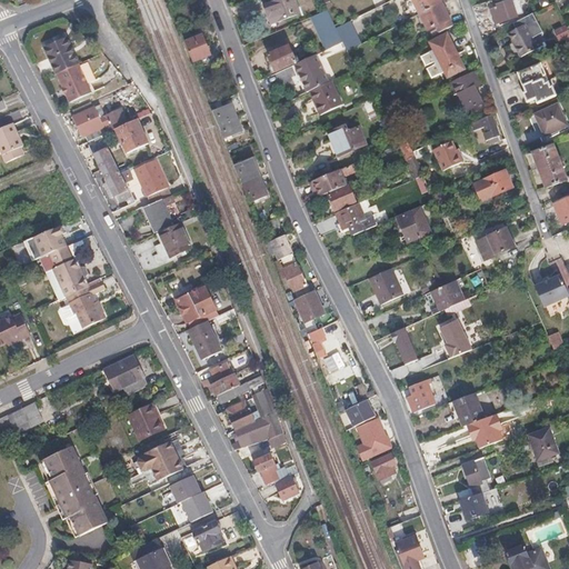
[(297,13),(291,0),(281,0),(267,6),(273,22),(297,13)]
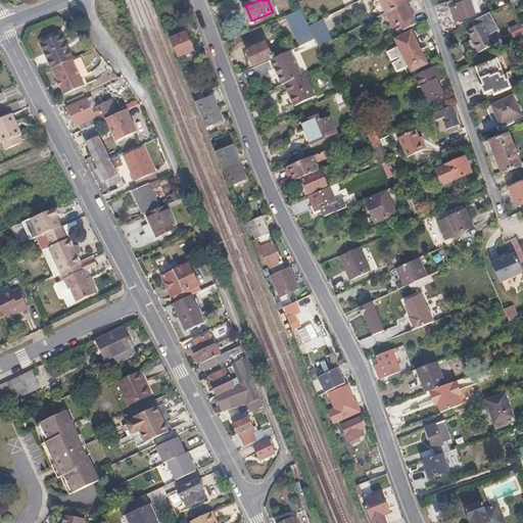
[(407,2),(405,0),(380,0),(386,12),(407,2)]
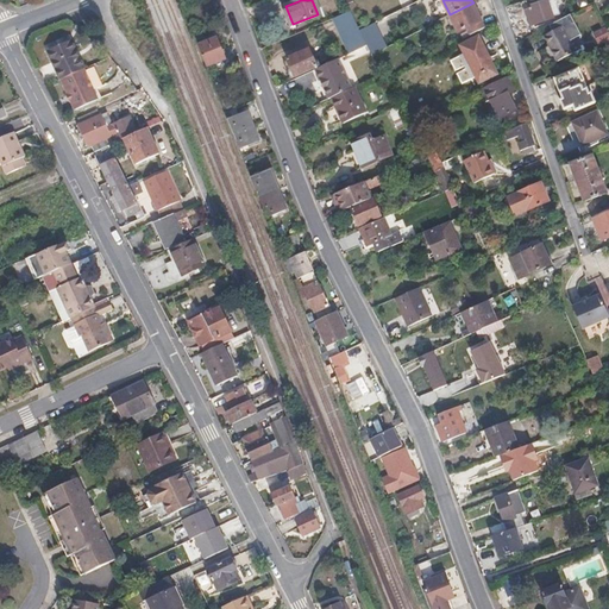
[(553,16),(546,0),(544,0),(531,6),(538,23),(553,16)]
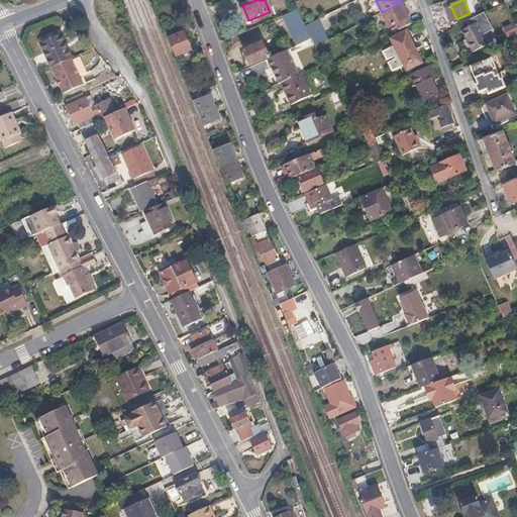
[(412,23),(402,2),(382,12),(390,27),(397,24),(400,29),(412,23)]
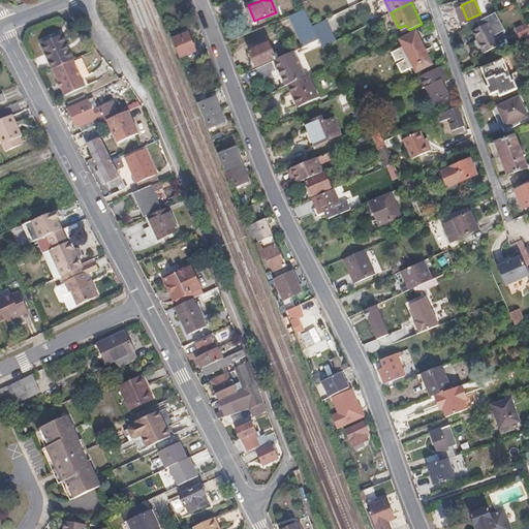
[(312,26),(305,8),(292,14),(306,44),(318,39),(312,26)]
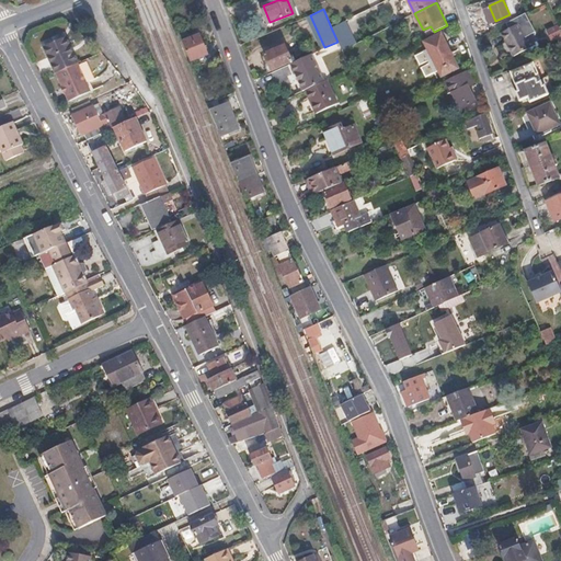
[(357,42),(345,20),(331,27),(338,42),(342,50),(357,42)]
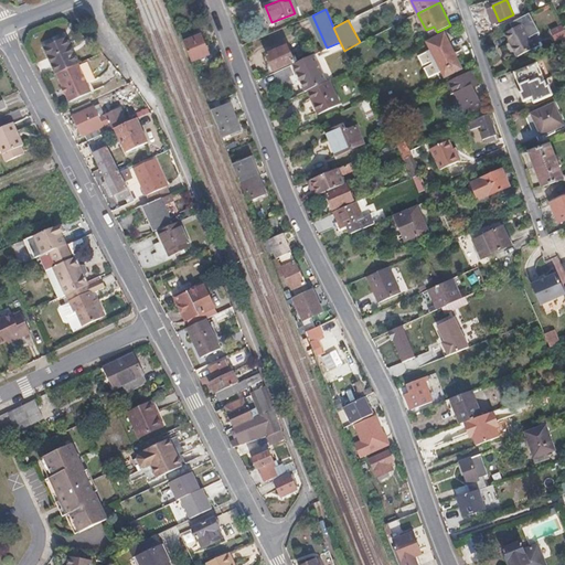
[(534,48),(522,23),(505,31),(519,55),(534,48)]
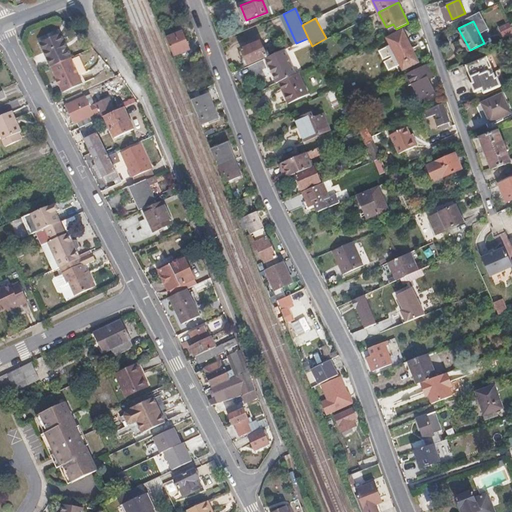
[(418,61),(403,29),(387,37),(390,44),(380,49),(388,68),(400,63),(402,68),(418,61)]
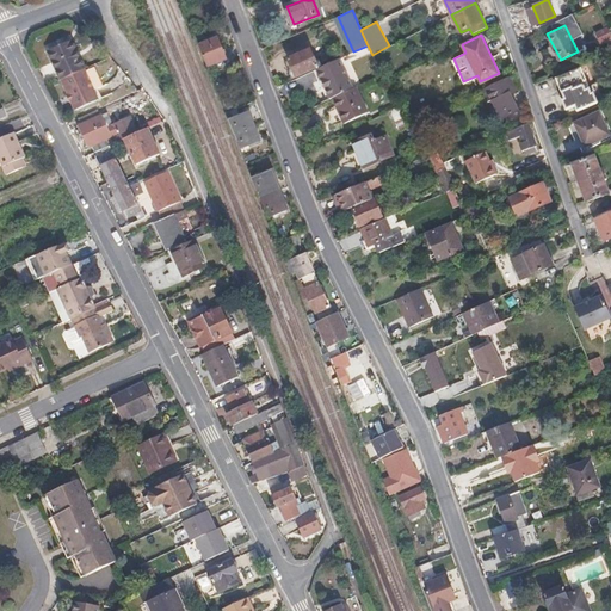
[(85,67),(72,38),(48,50),(61,79),(62,79),(85,68),(85,67)]
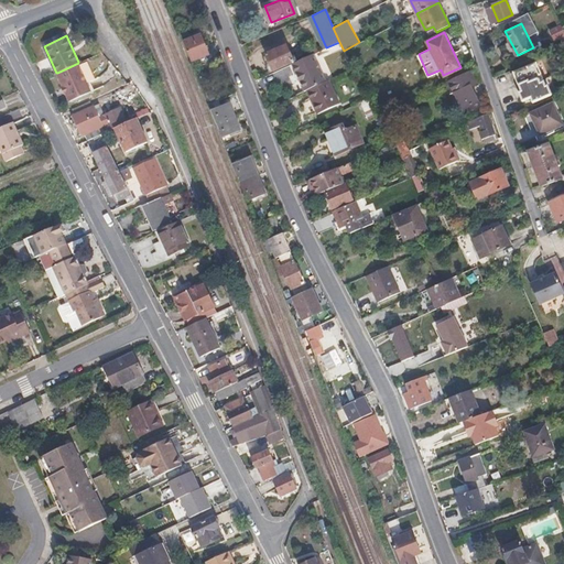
[(209,56),(203,36),(185,43),(193,63),(209,56)]
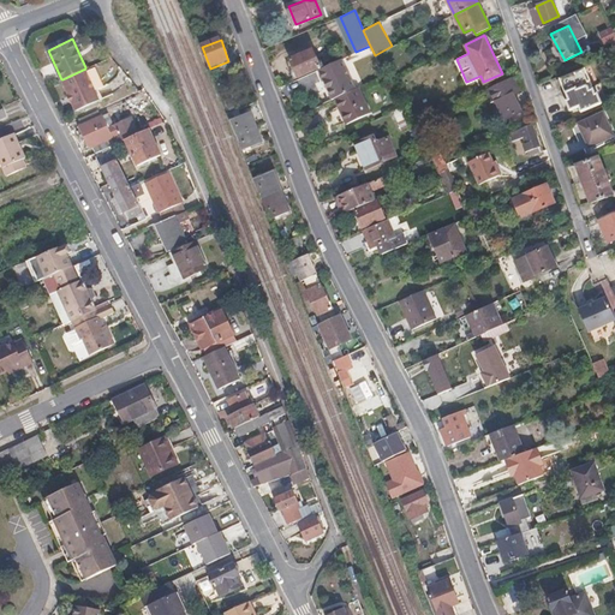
[(314,71),(305,54),(284,64),(292,82),(314,71)]
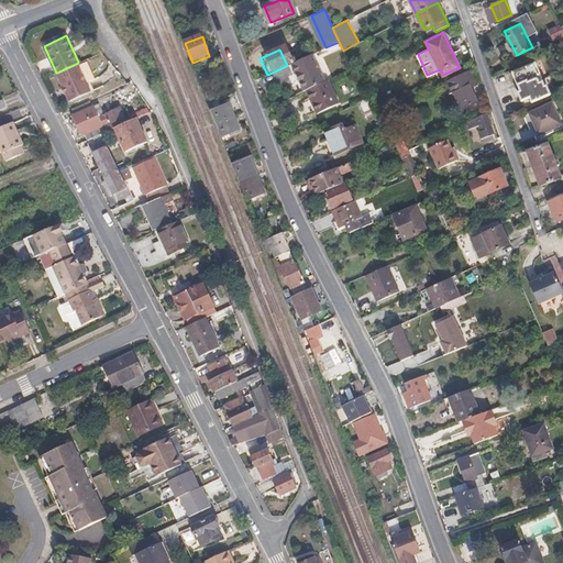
[(326,80),(312,54),(293,64),(305,90),(308,89),(326,80)]
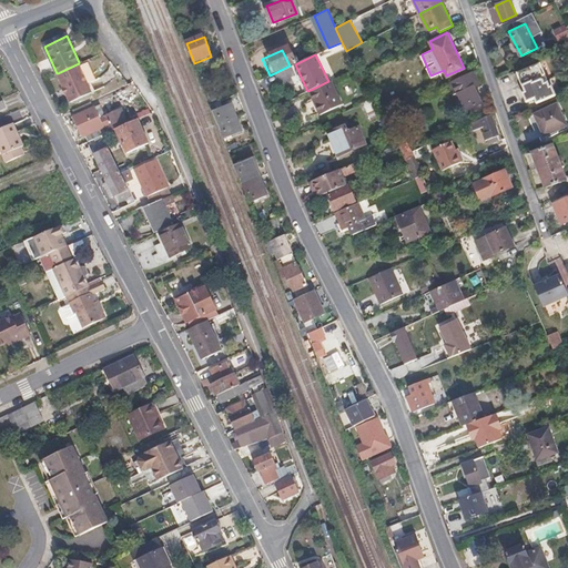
[(550,85),(540,62),(516,72),(518,79),(521,78),(526,90),(524,91),(528,100),(536,97),(538,101),(556,93),(553,84),(550,85)]
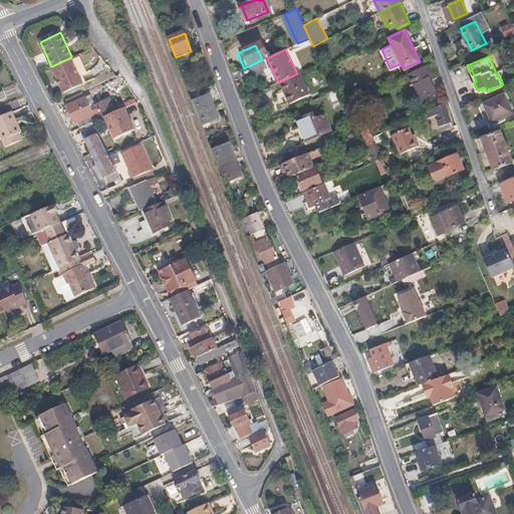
[(52,66),(57,78),(56,79),(58,85),(60,84),(63,91),(83,82),(71,57),(52,66)]
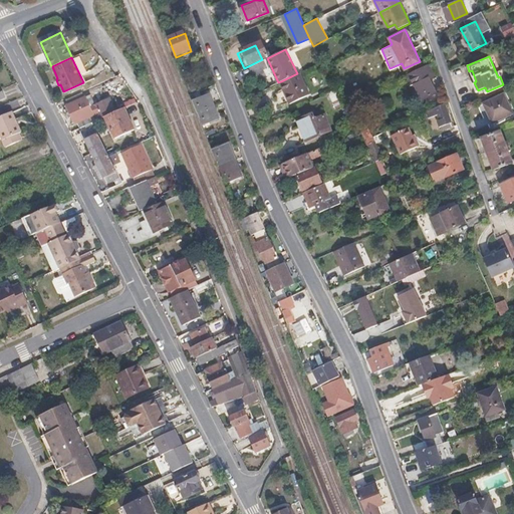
[(436,92),(429,76),(432,75),(431,72),(434,70),(431,63),(408,74),(413,84),(416,83),(423,98),(436,92)]
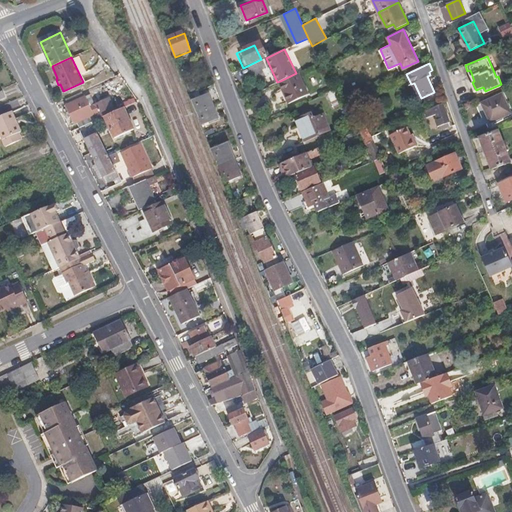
[(309,93),(299,72),(296,73),(280,81),(290,103),(309,93)]
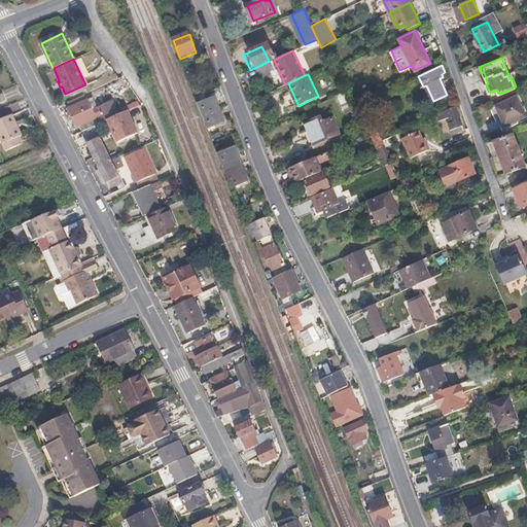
[(526,115),(517,96),(496,106),(505,125),(510,124),(511,126),(520,121),(519,118),(526,115)]
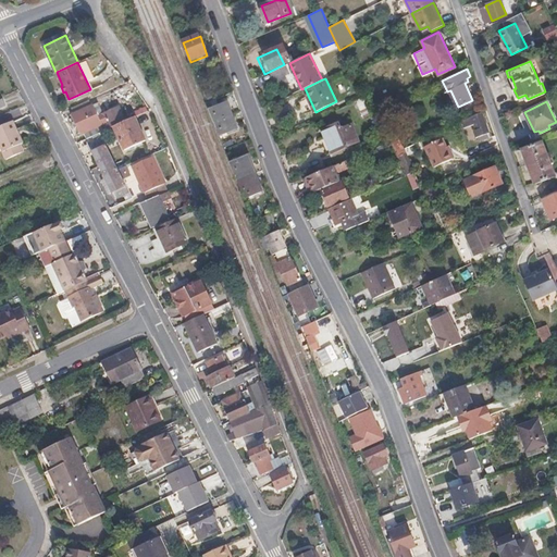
[(115,125),(126,119),(120,106),(97,114),(93,103),(72,112),(82,132),(85,131),(87,137),(115,125)]
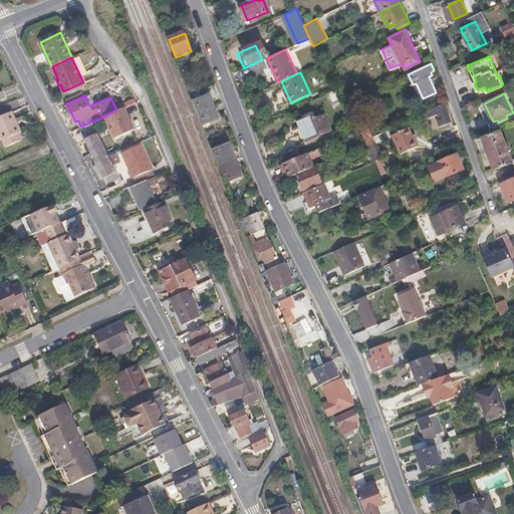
[(209,96),(199,100),(194,102),(203,126),(218,120),(209,96)]
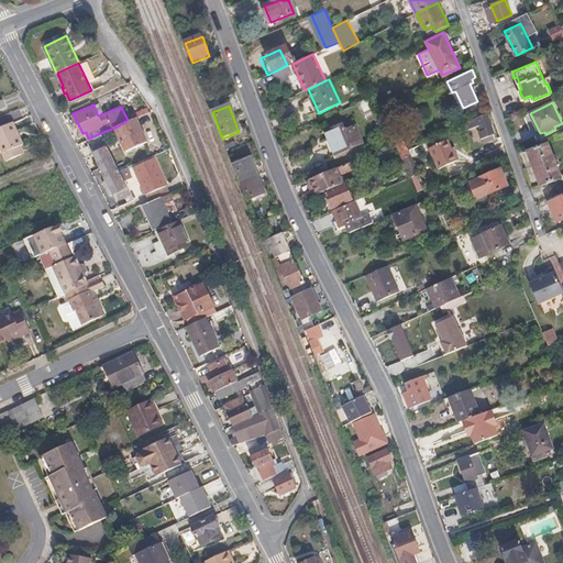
[(477,118),(483,130),(479,131),(482,139),(486,136),(488,141),(495,138),(494,134),(496,133),(487,113),(477,118)]
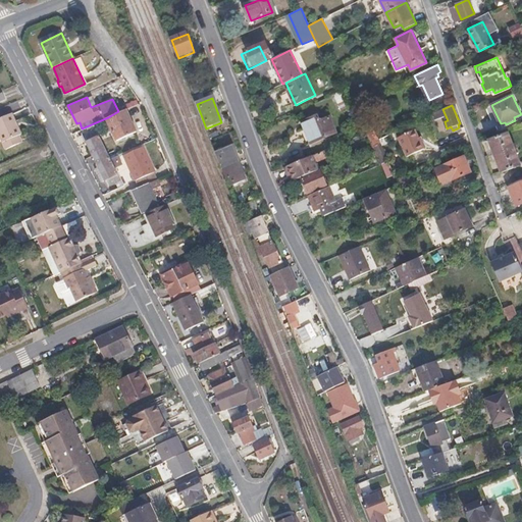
[(137,131),(127,108),(118,111),(108,117),(117,139),(137,131)]
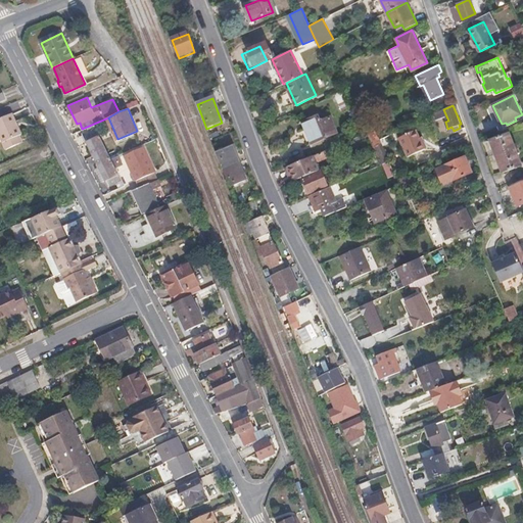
[(21,134),(12,113),(0,119),(0,134),(6,149),(22,142),(19,135),(21,134)]
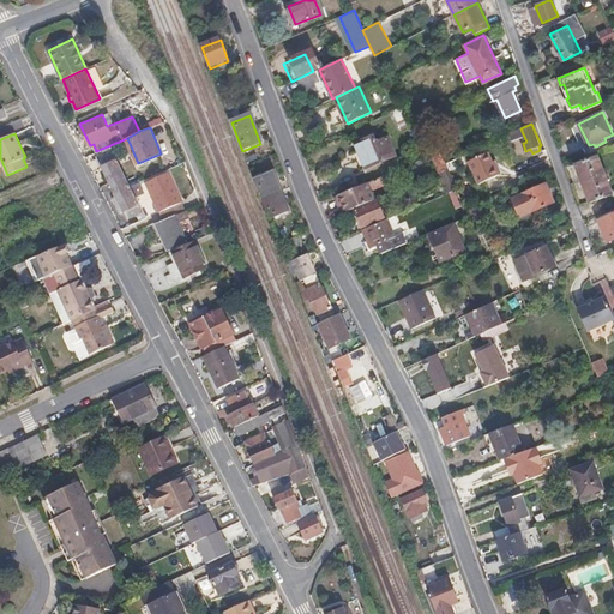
[(387,136),(375,142),(373,133),(356,142),(367,167),(383,160),(396,155),(387,136)]
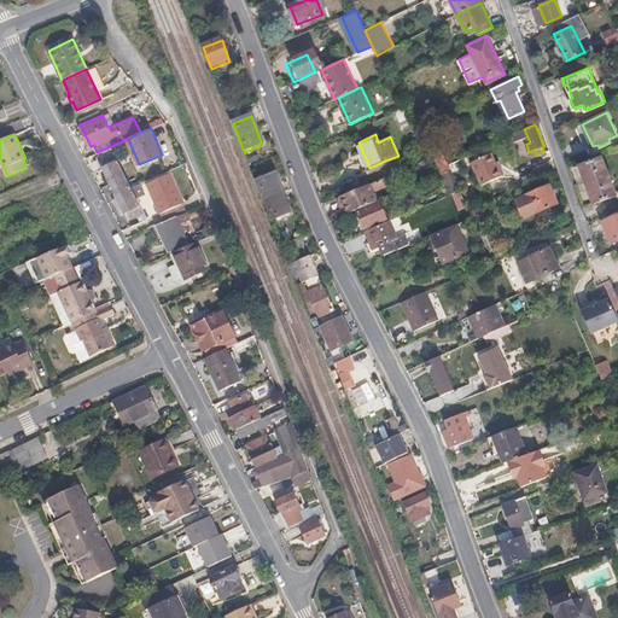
[(132,187),(115,152),(100,159),(129,219),(144,213),(136,197),(134,192),(132,187)]
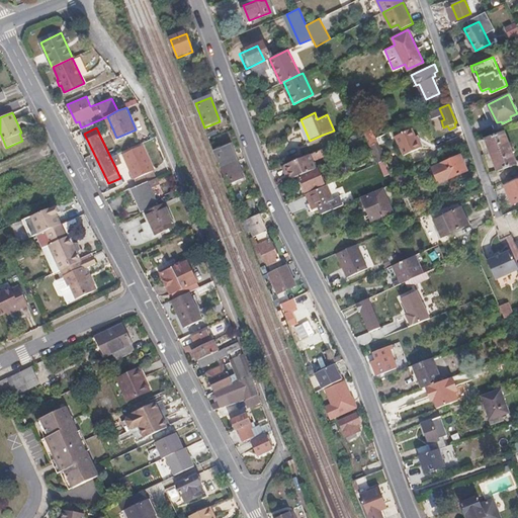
[(419,148),(411,128),(393,137),(401,156),(419,148)]
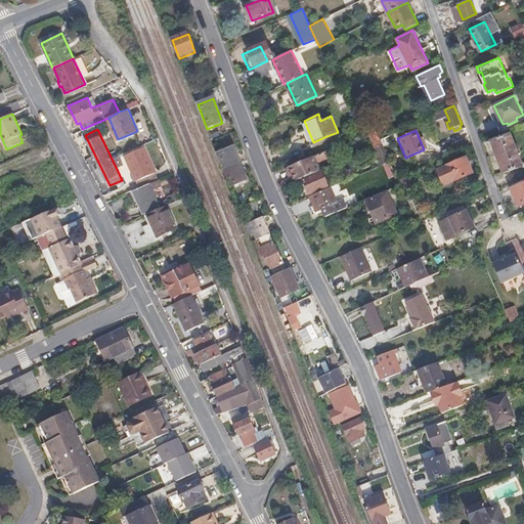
[(520,153),(517,141),(513,142),(510,132),(491,139),(504,171),(522,165),(518,154),(520,153)]
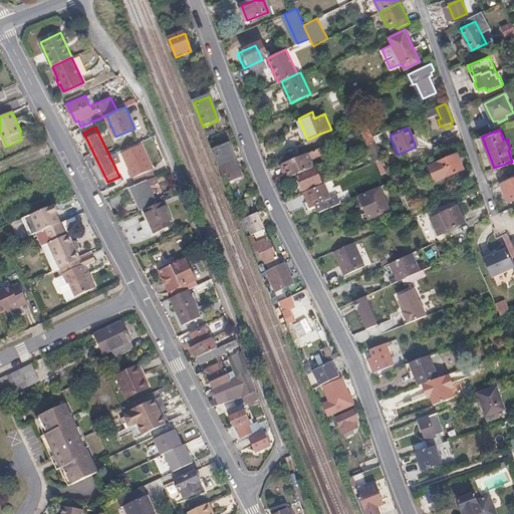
[(365,145),(370,157),(378,153),(372,141),(365,145)]
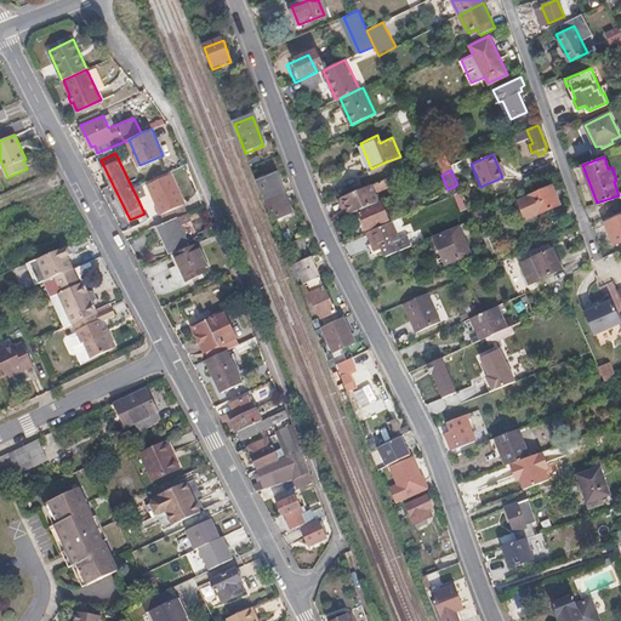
[(275,174),(263,178),(257,181),(273,222),(291,214),(275,174)]
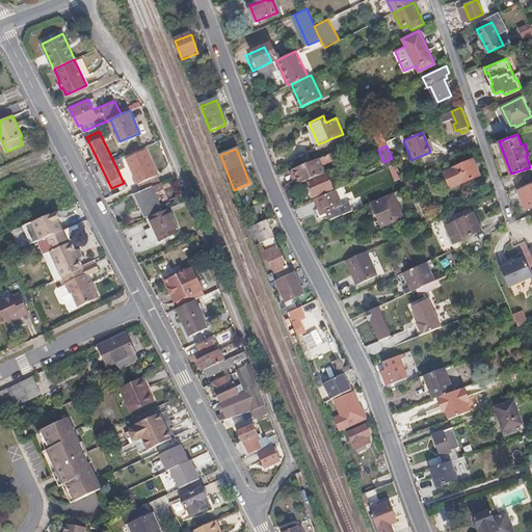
[(158,176),(147,150),(127,158),(138,184),(158,176)]
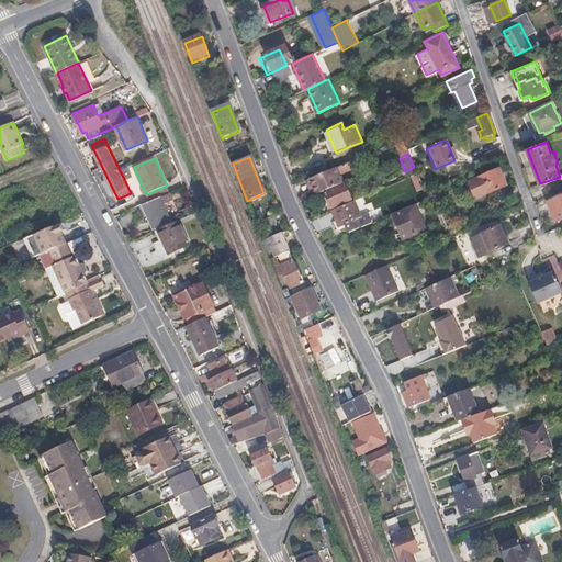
[(343,181),(338,171),(352,165),(350,160),(310,177),(316,193),(343,181)]
